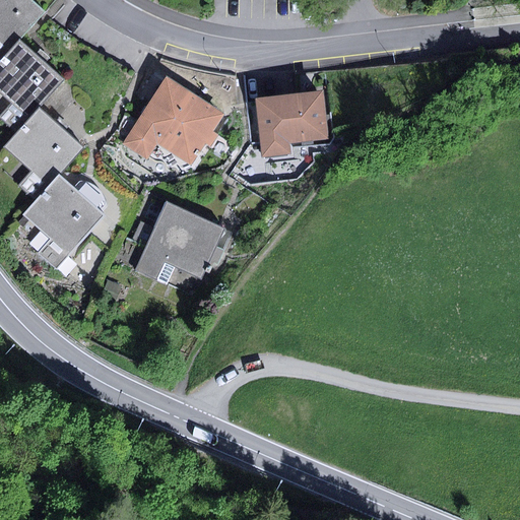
[(45,12),(30,0),(0,0),(0,61),(19,41),(45,12)]
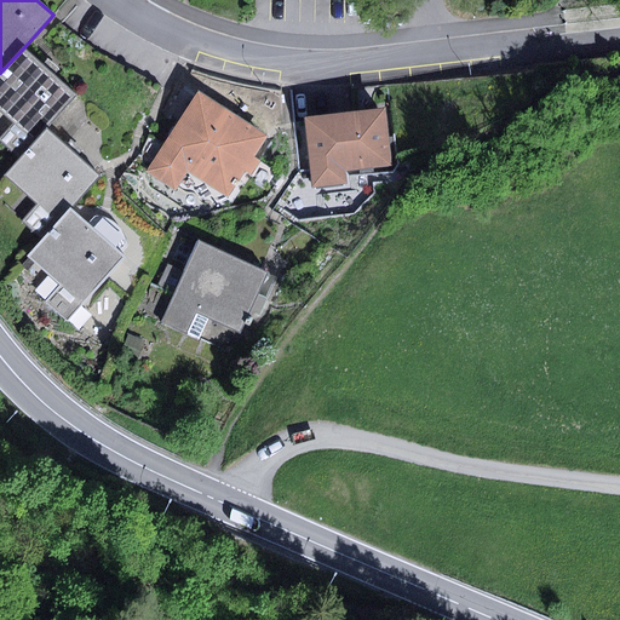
[(76,96),(23,49),(0,73),(0,110),(15,124),(0,139),(0,141),(19,159),(46,128),(76,96)]
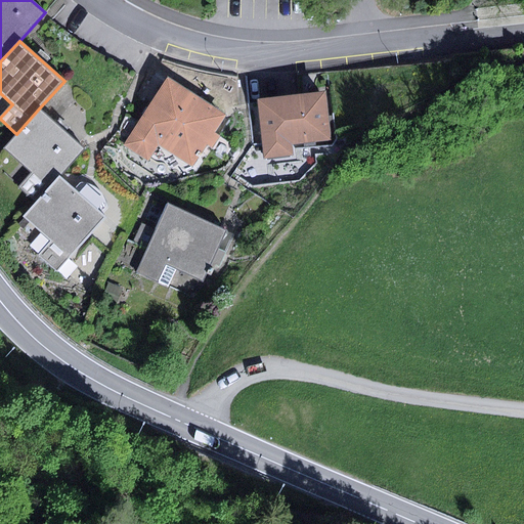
[(224,115),(166,77),(122,144),(147,162),(158,145),(191,167),(206,144),(211,148),(219,135),(213,131),(224,115)]
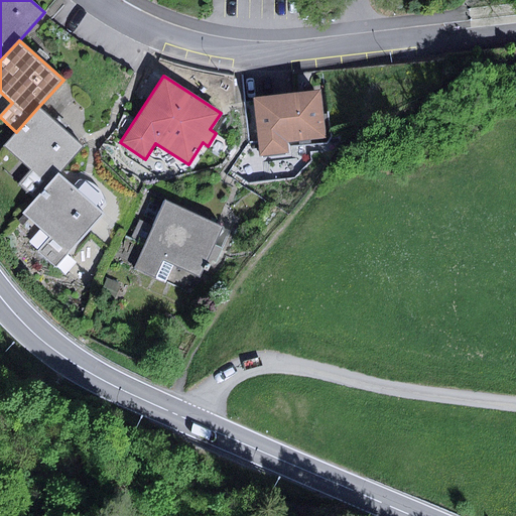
[(317,88),(250,97),(258,156),(287,152),(286,143),(325,138),(317,88)]
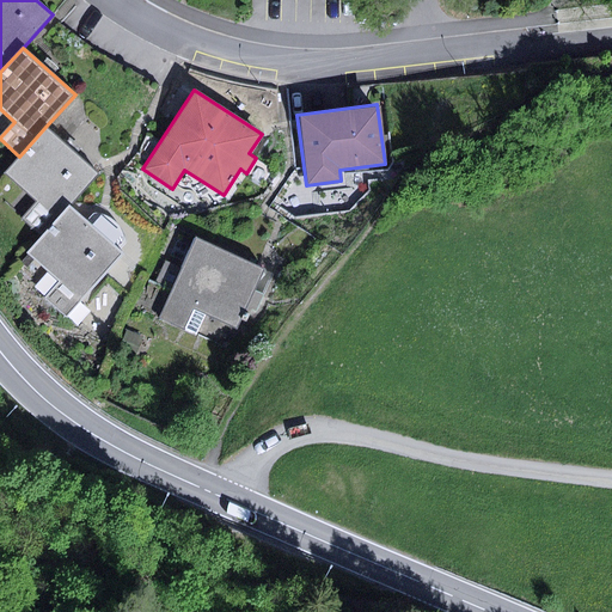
[(98,173),(46,127),(19,157),(5,172),(38,201),(22,219),(42,237),(69,206),(98,173)]
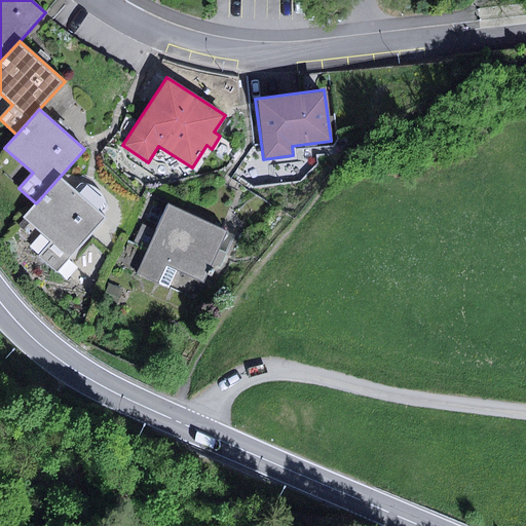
[(75,189),(60,177),(36,203),(23,218),(50,241),(38,256),(58,272),(107,218),(104,215),(75,189)]
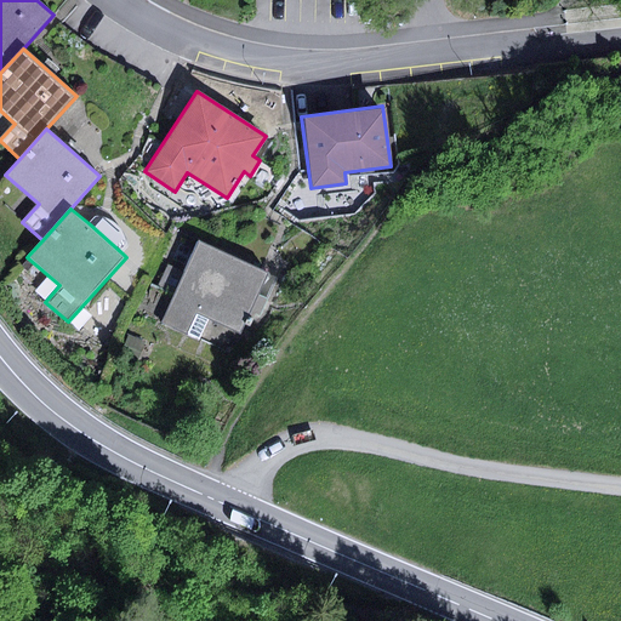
[(95,217),(89,223),(123,254),(127,248),(127,241),(124,234),(113,222),(104,217),(98,216),(95,217)]
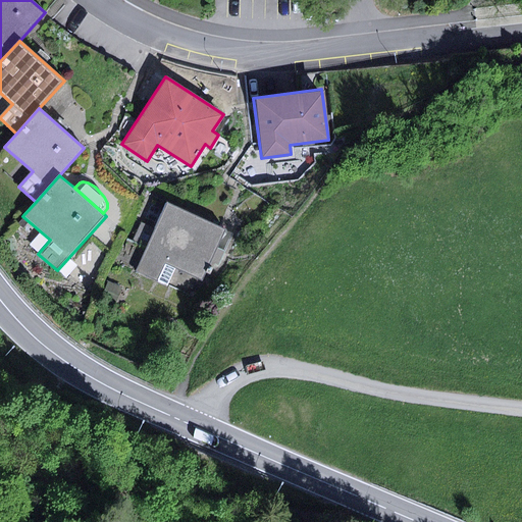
[(223,229),(165,204),(137,272),(167,284),(174,268),(201,279),(208,264),(216,268),(224,251),(215,247),(223,229)]
